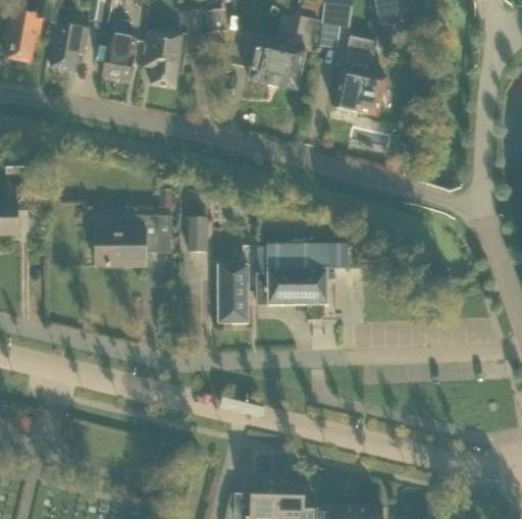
[(8,40),(5,57),(31,61),(34,40),(37,41),(42,15),(51,16),(54,0),(35,0),(33,13),(9,9),(4,40),(8,40)]
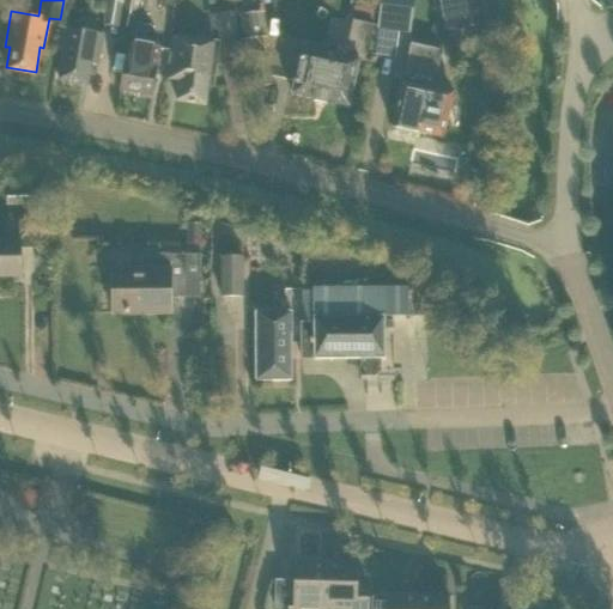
[(107,0),(103,23),(117,25),(122,0),(107,0)]
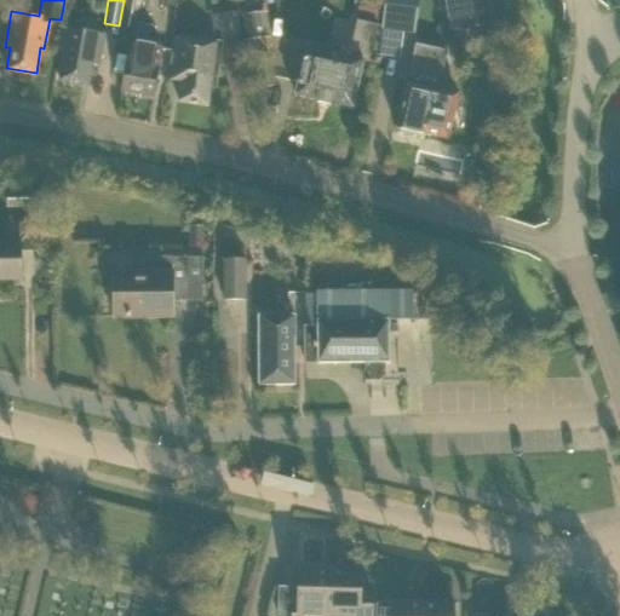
[(133,19),(137,19),(141,0),(125,0),(121,24),(132,26),(133,19)]
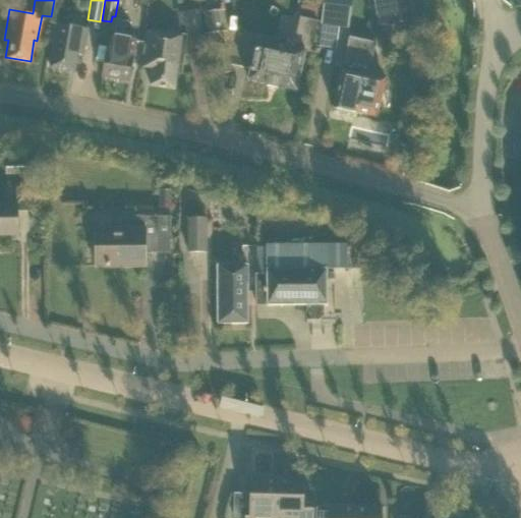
[(317,15),(322,0),(302,0),(300,11),(317,15)]
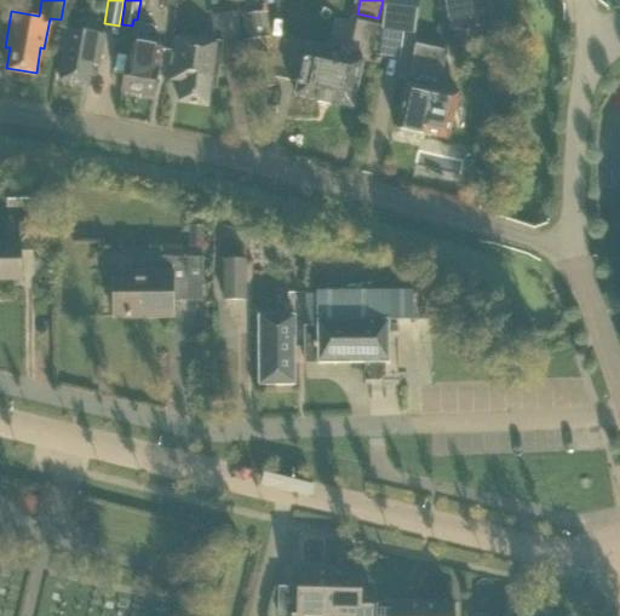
[(403,29),(414,30),(418,0),(384,0),(380,27),(383,27),(403,29)]
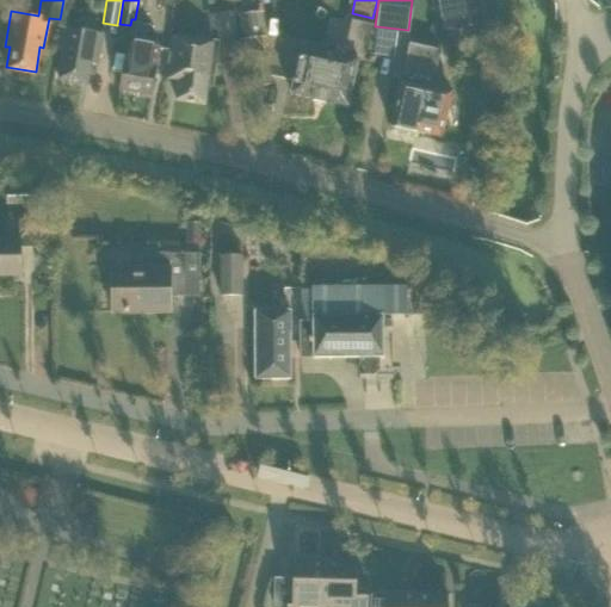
[(455,23),(456,25),(483,20),(480,0),(439,0),(443,25),(455,23)]
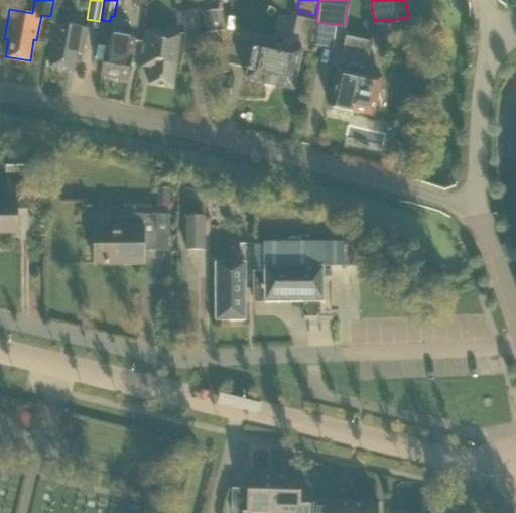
[(82,51),(87,27),(67,23),(70,6),(55,3),(48,41),(52,42),(49,65),(74,69),(77,50),(82,51)]
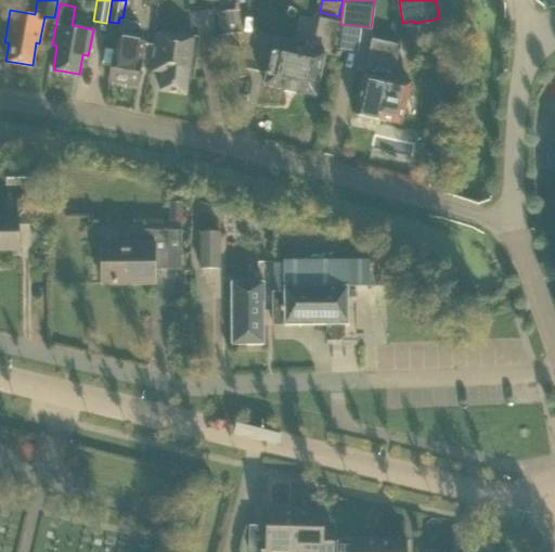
[(216,30),(213,9),(195,12),(198,34),(216,30)]
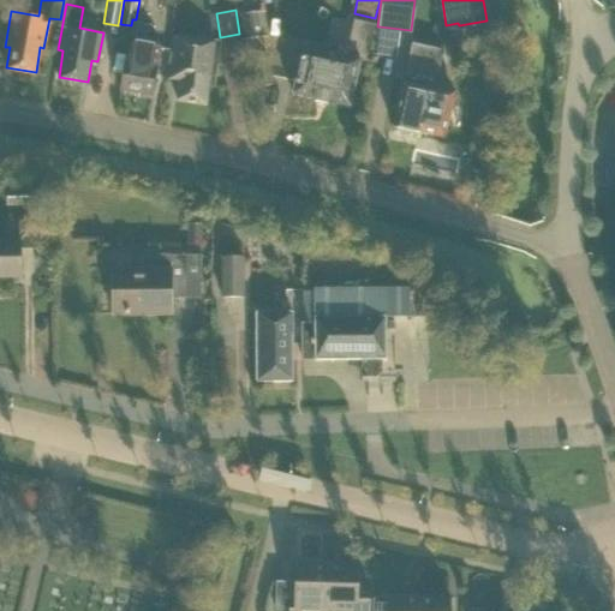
[(268,35),(263,11),(239,15),(244,40),(268,35)]
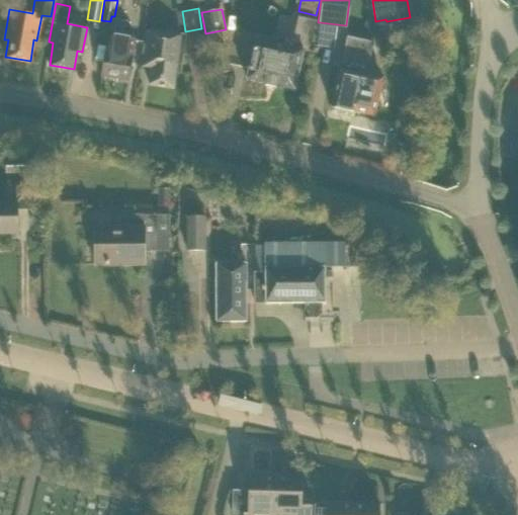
[(247,78),(294,88),(304,49),(308,50),(315,19),(297,15),(290,45),(256,36),(247,78)]
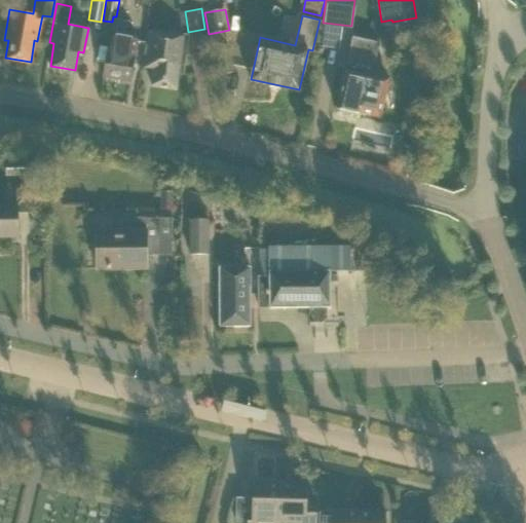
[(111,33),(127,35),(129,20),(116,17),(114,16),(113,23),(111,33)]
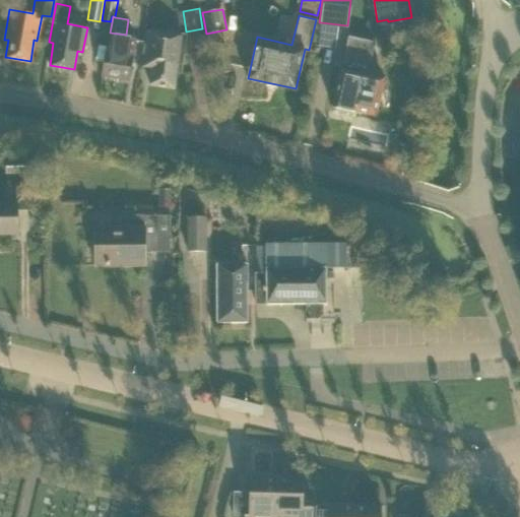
[(149,83),(174,86),(177,71),(181,71),(186,35),(146,28),(140,64),(143,64),(143,65),(152,66),(149,83)]
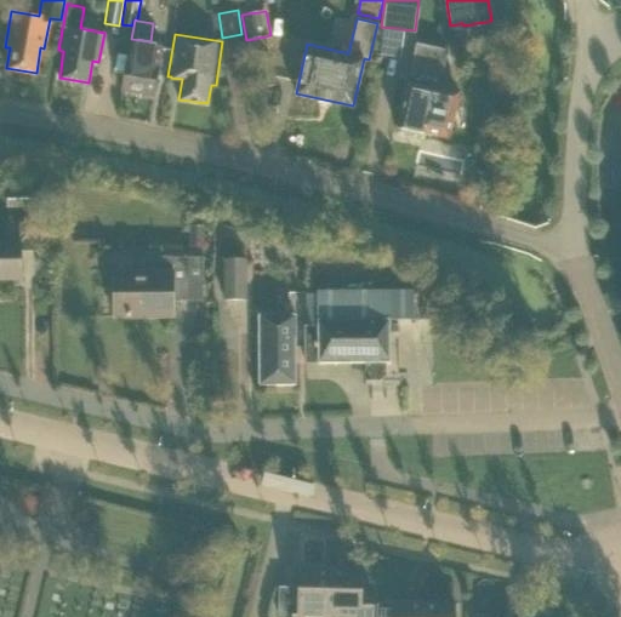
[(130,38),(121,89),(153,95),(161,44),(151,41),(131,39),(130,38)]
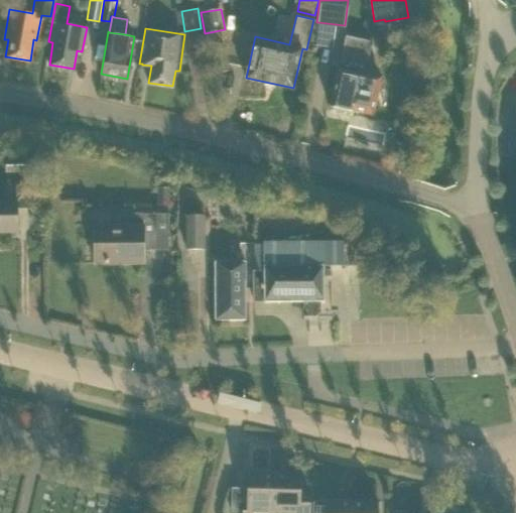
[(338,67),(330,105),(373,114),(381,77),(364,73),(371,41),(347,35),(339,68),(338,67)]
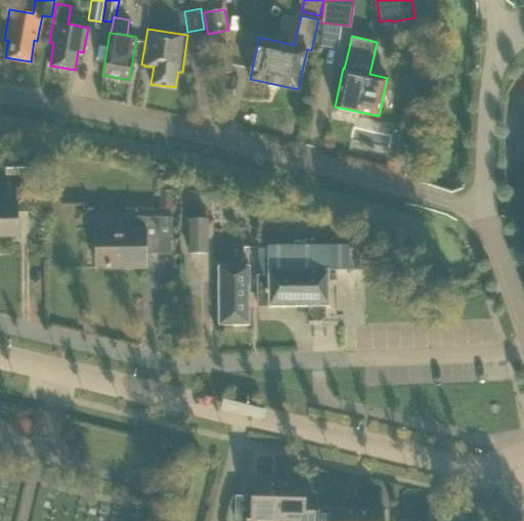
[(234,71),(227,44),(215,47),(222,74),(234,71)]
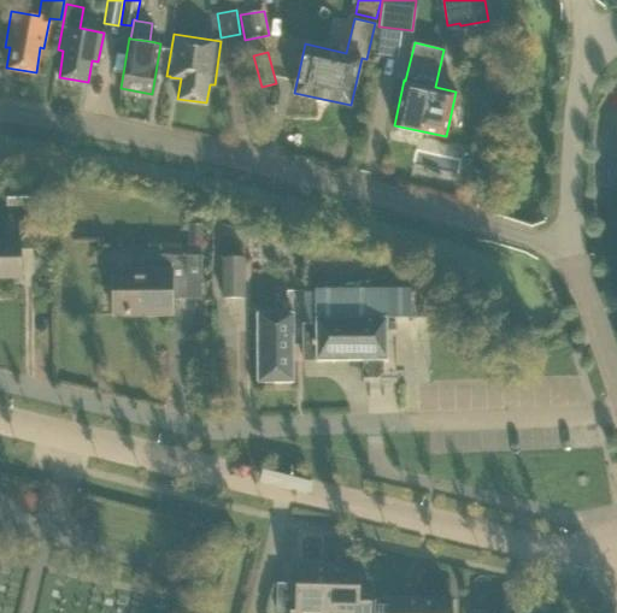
[(0,237),(0,275),(21,276),(21,247),(37,247),(37,219),(19,219),(19,239),(0,237)]
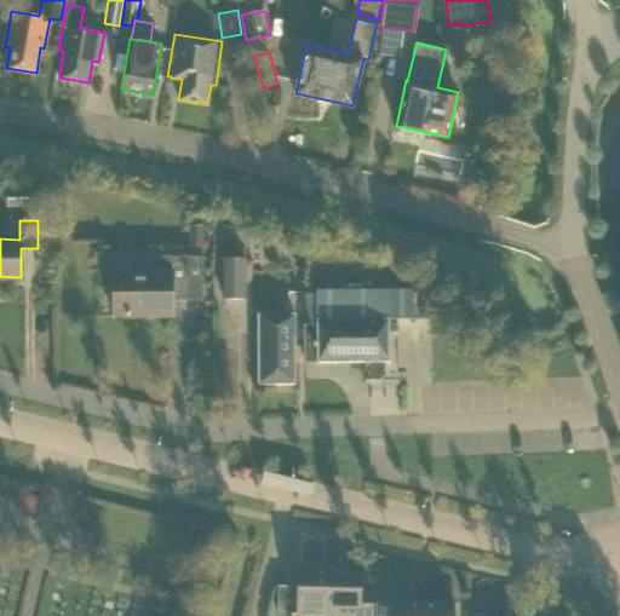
[(188,242),(204,242),(204,224),(188,224),(188,242)]
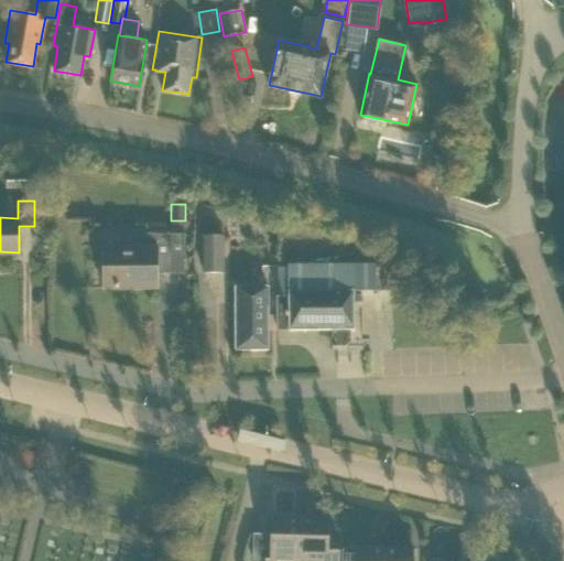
[(145,245),(104,246),(105,286),(155,284),(155,259),(184,258),(184,232),(145,232),(145,245)]
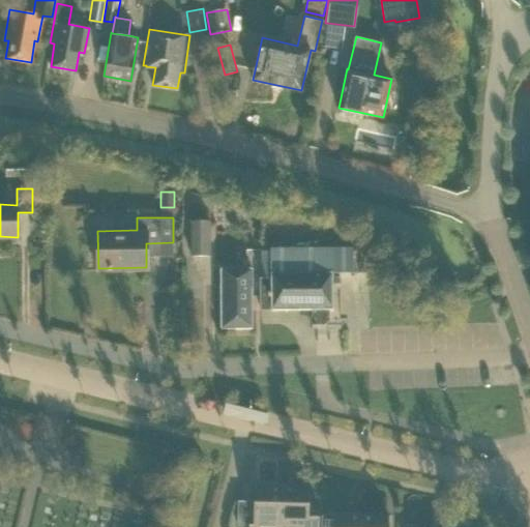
[(190,221),(192,256),(211,256),(210,221),(190,221)]
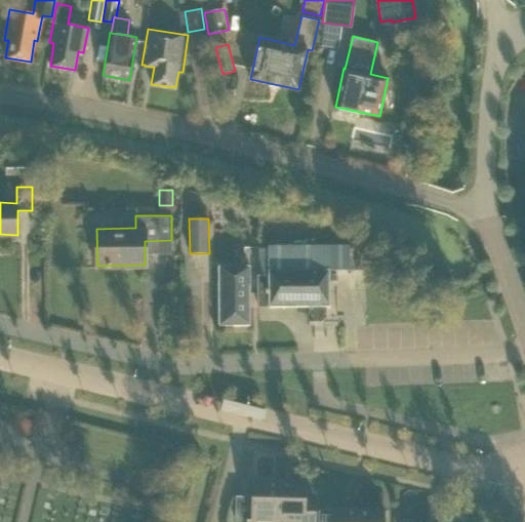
[(257,306),(308,306),(308,315),(325,315),(325,306),(329,306),(329,269),(350,269),(350,244),(329,244),(268,244),(268,274),(257,274),(257,306)]
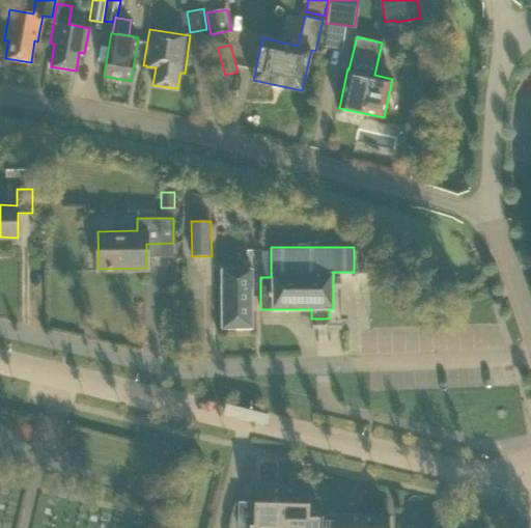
[(220,268),(221,328),(253,328),(253,268),(220,268)]
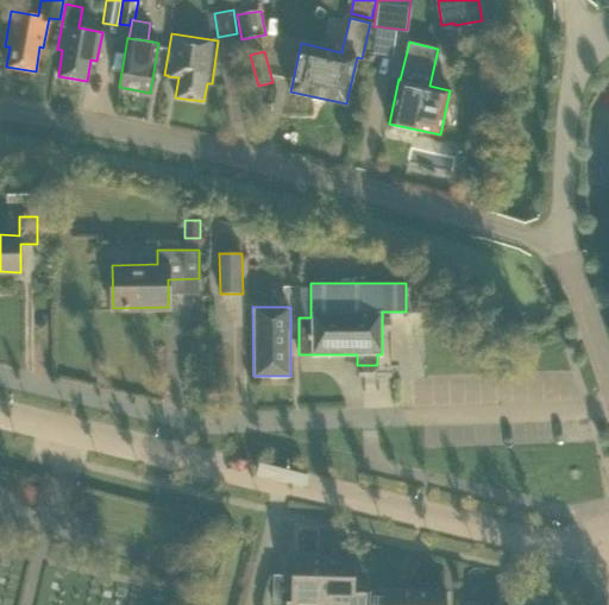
[(299,604),(300,604),(322,604),(324,556),(293,556),(293,574),(275,574),(274,602),(287,602),(286,604),(299,604)]
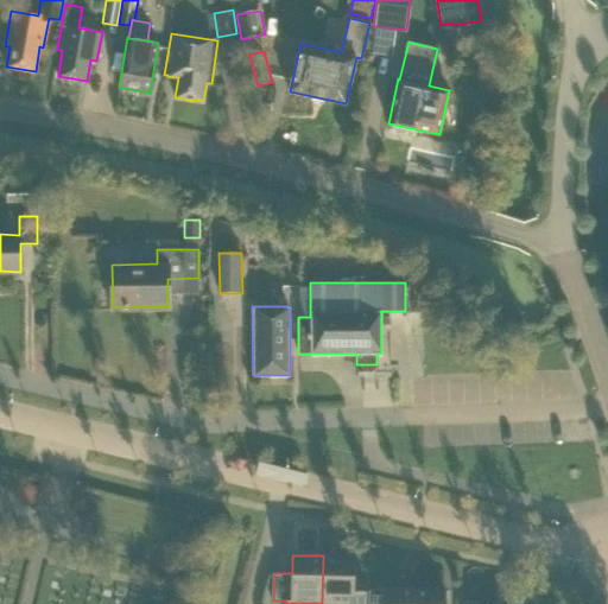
[(346,603),(365,603),(366,580),(354,580),(354,557),(323,555),(322,603),(346,603)]
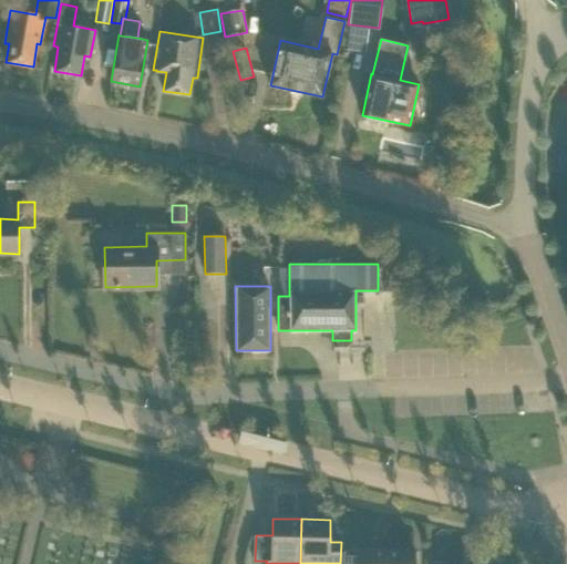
[(385,563),(387,550),(358,549),(358,551),(344,551),(343,563),(385,563)]
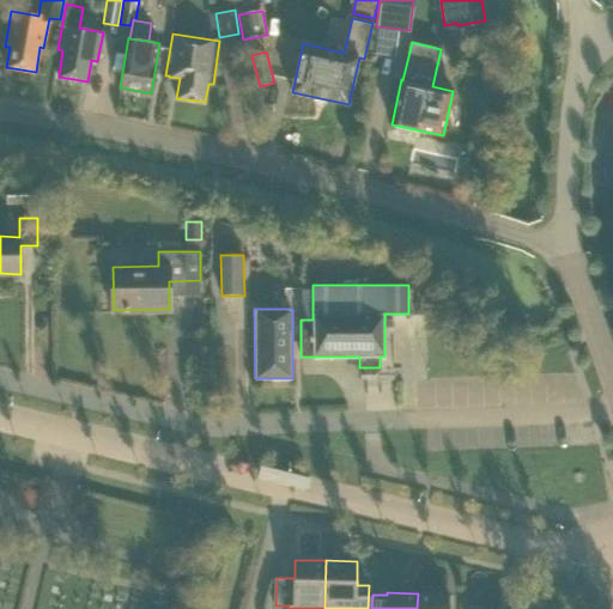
[(448,608),(449,594),(418,594),(417,608),(448,608)]
